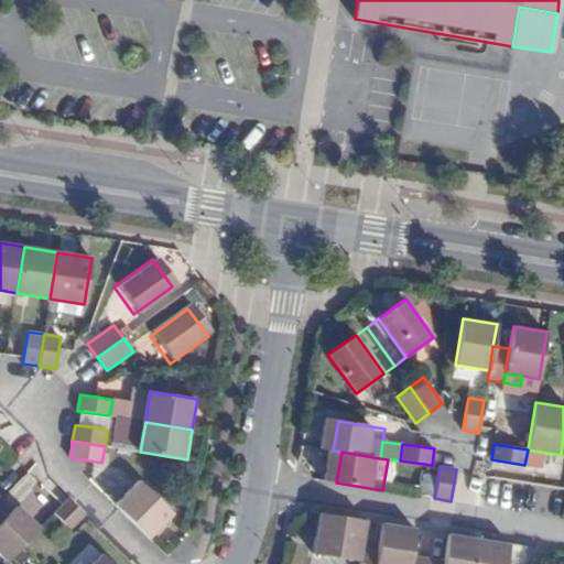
[(117,507),(150,540),(174,516),(141,483),(117,507)]
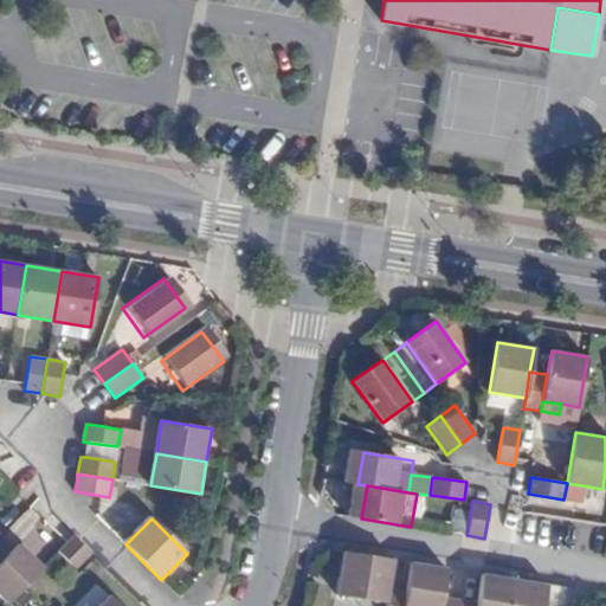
[(2,535),(0,536),(0,580),(15,595),(23,587),(51,559),(26,535),(15,547),(2,535)]
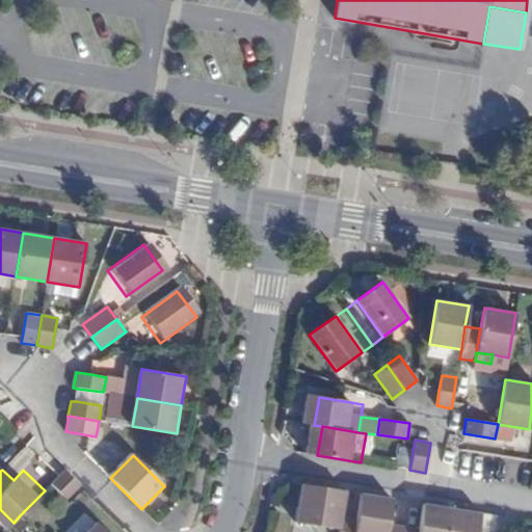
[(64,470),(59,475),(51,483),(70,502),(83,488),(64,470)]
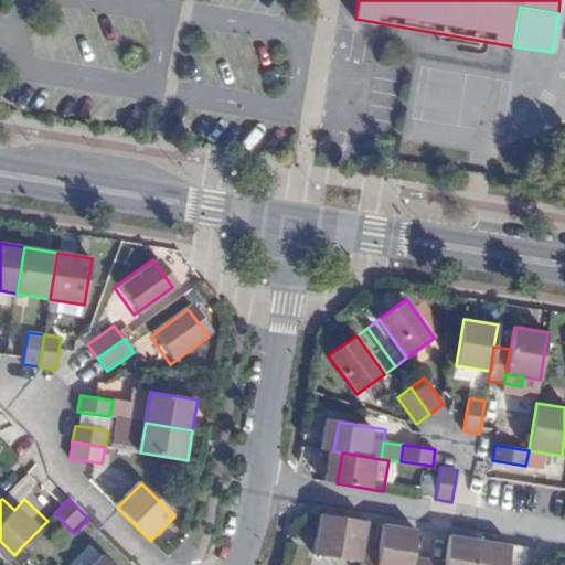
[(375,564),(379,551),(363,548),(368,522),(342,518),(320,514),(313,554),(361,562),(360,564),(375,564)]
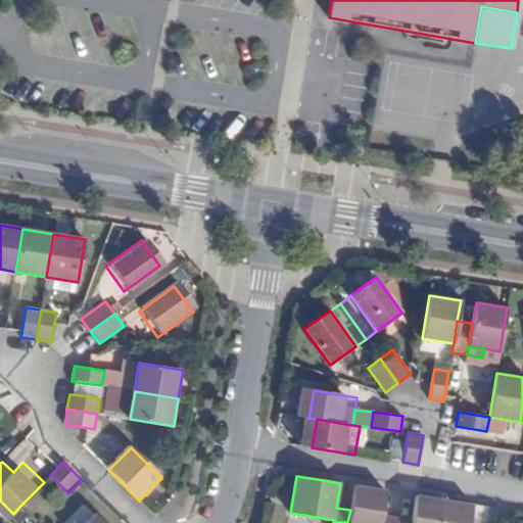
[(395,522),(397,514),(382,512),(386,490),(378,489),(354,485),(350,510),(347,522),(395,522)]
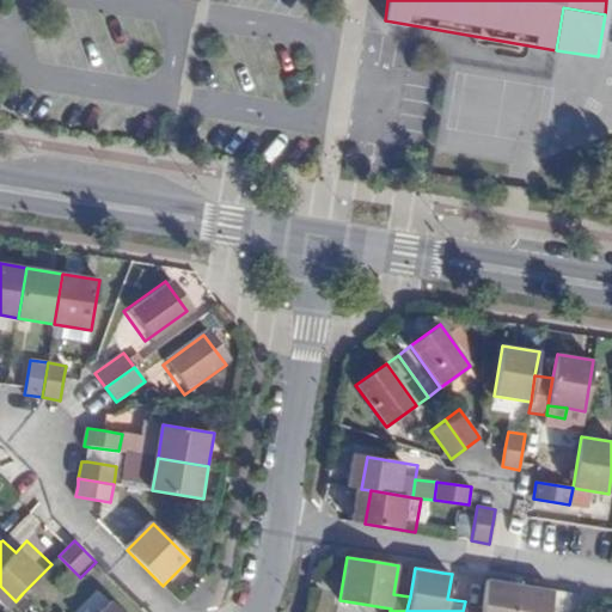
[(515,611),(520,585),(495,581),(487,580),(482,605),(465,601),(463,611),(515,611)]
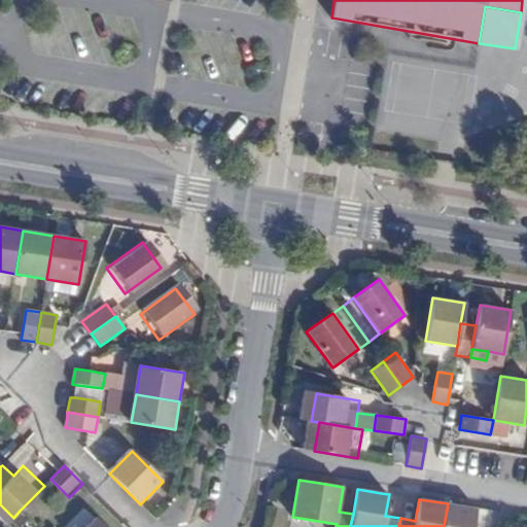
[(472,526),(476,508),(468,507),(448,503),(444,526),(472,526)]
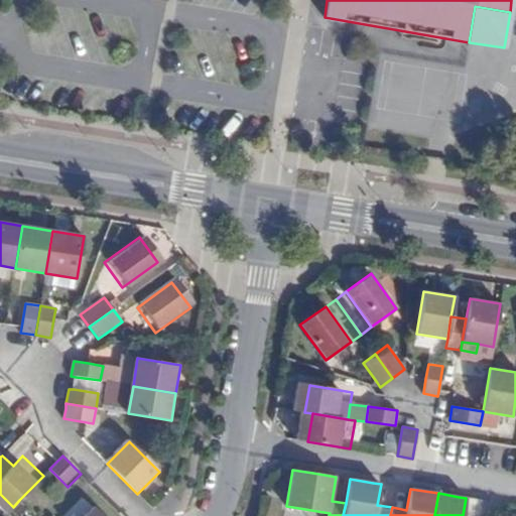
[(102,515),(93,507),(84,515),(102,515)]
